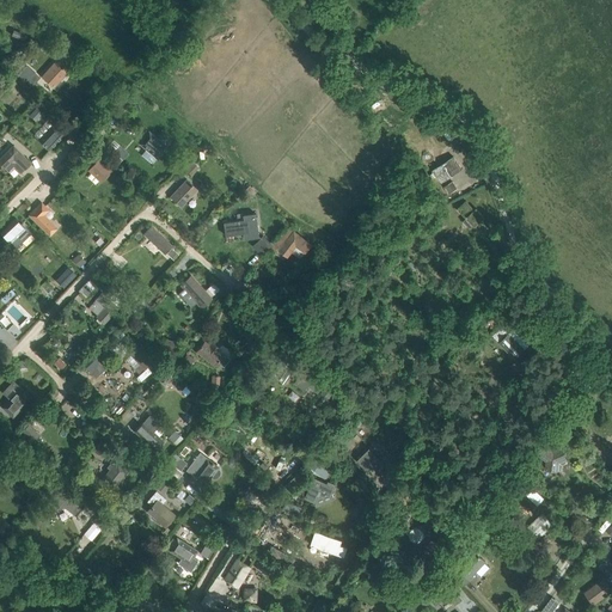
[(43,78),(55,87),(71,69),(65,65),(60,60),(43,78)]
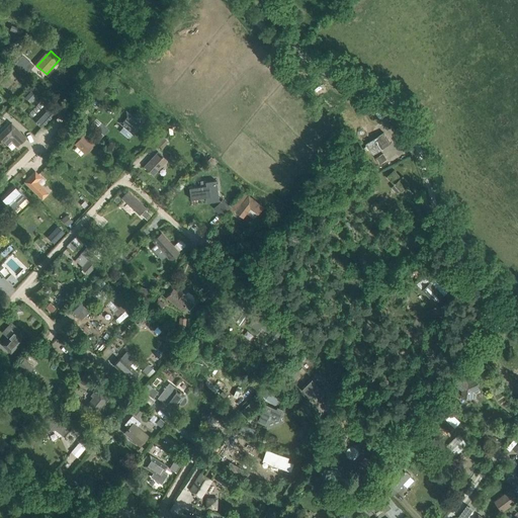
[(15,63),(26,73),(33,65),(22,55),(15,63)]
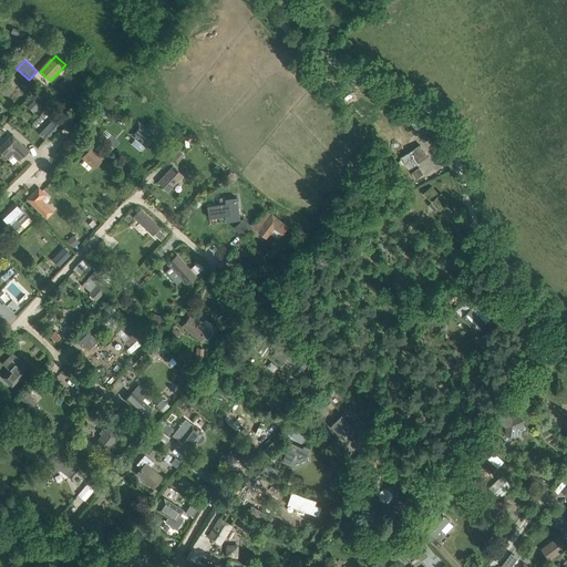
[(40,104),(34,100),(28,106),(33,111),(40,104)]
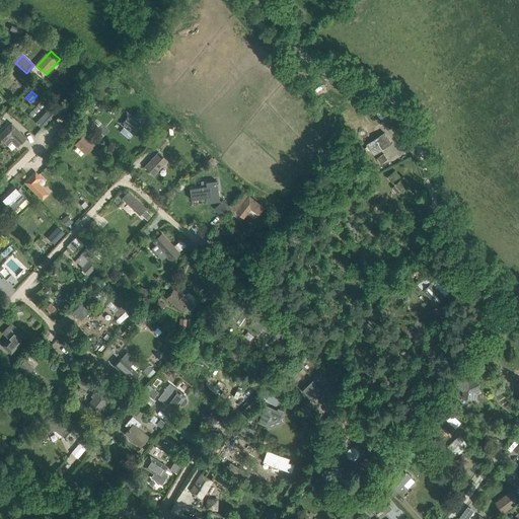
[(46,104),(32,118),(32,119),(42,128),(55,114),(46,104)]
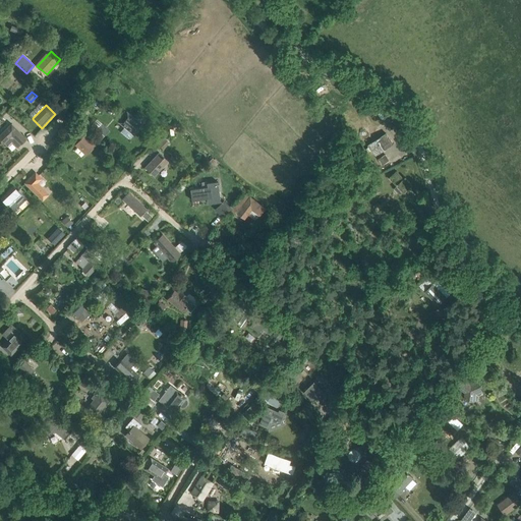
[(118,122),(134,135),(143,125),(141,124),(141,123),(141,122),(140,121),(139,120),(139,119),(137,119),(136,119),(135,119),(127,111),(118,122)]
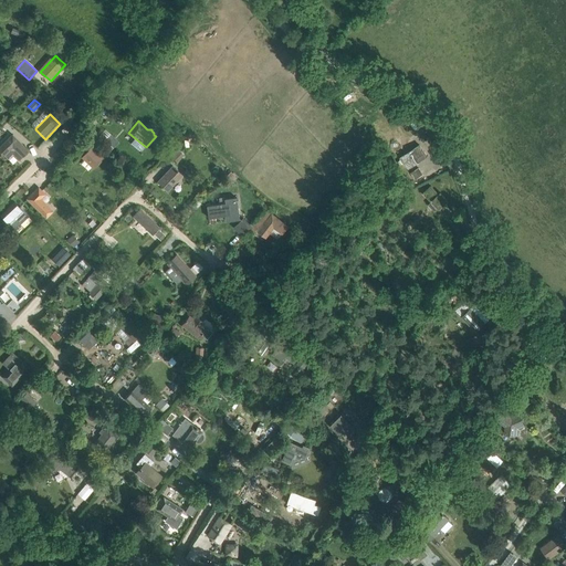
[(0,145),(0,152),(7,159),(12,154),(19,160),(29,150),(12,134),(0,145)]
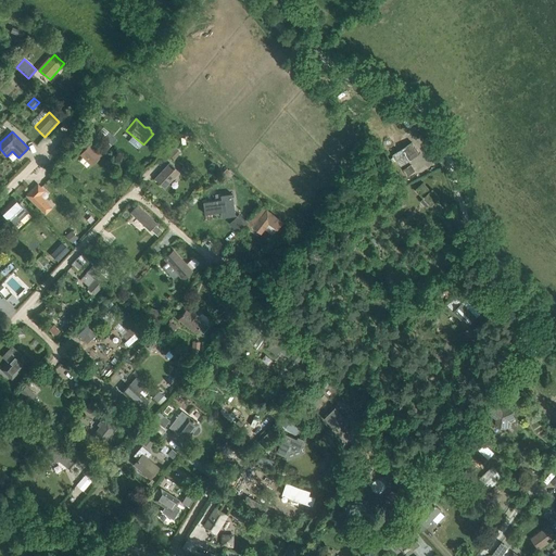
[(103,138),(111,144),(117,139),(109,131),(103,138)]
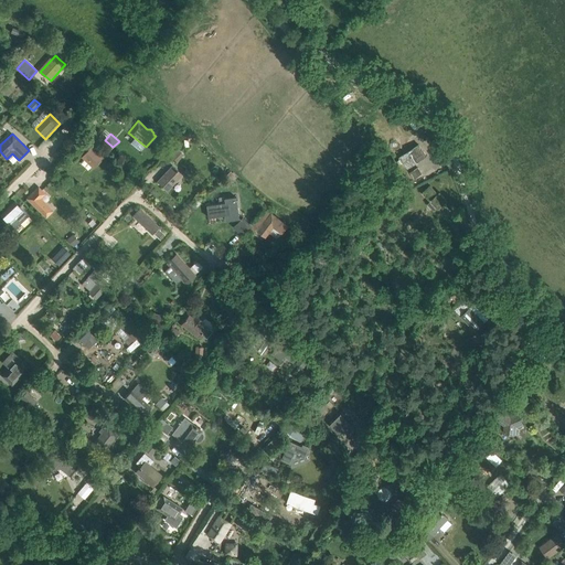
[(401,157),(407,168),(426,156),(418,145),(401,157)]
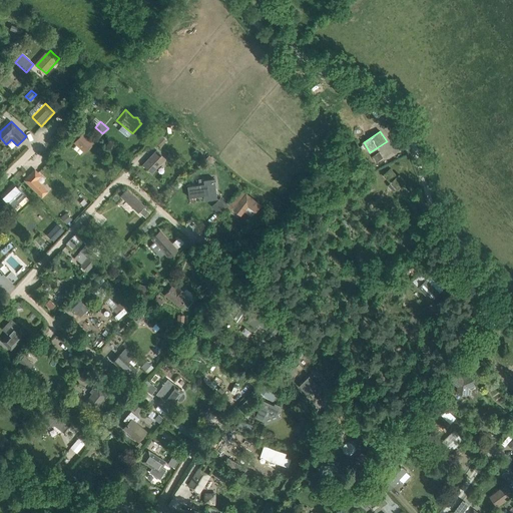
[(73,142),(84,153),(94,143),(83,132),(73,142)]
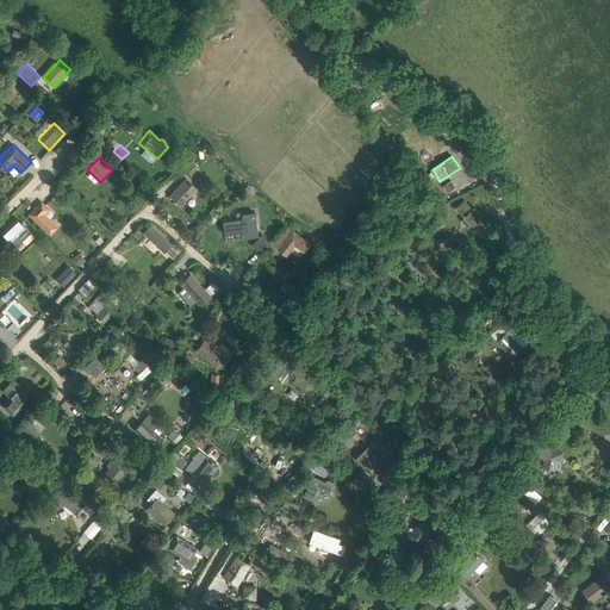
[(192,162),(185,169),(191,174),(198,167),(192,162)]
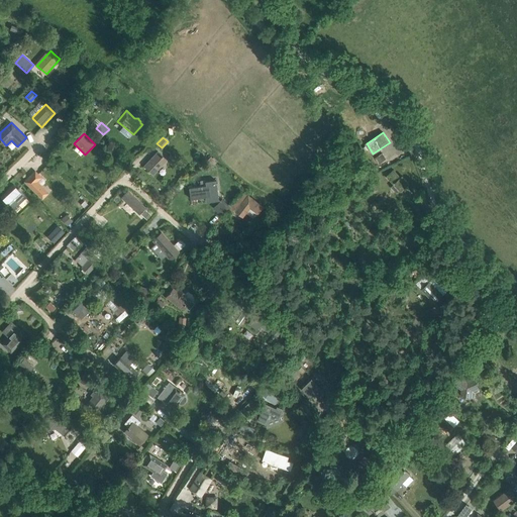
[(103,143),(97,151),(101,154),(107,147),(103,143)]
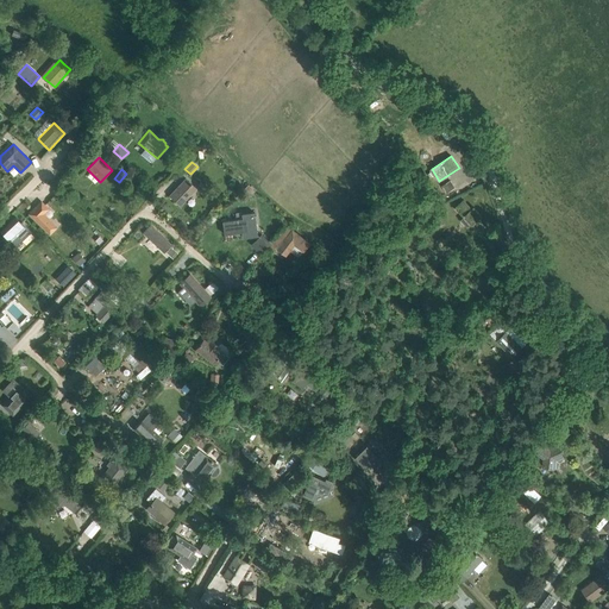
[(169,195),(180,206),(196,188),(186,177),(169,195)]
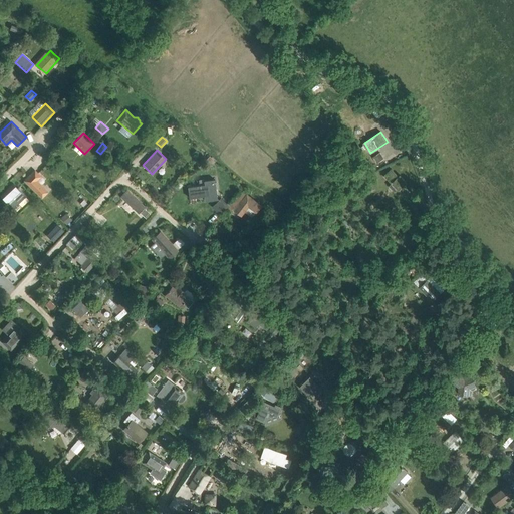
[(373,157),(377,162),(383,158),(380,153),(373,157)]
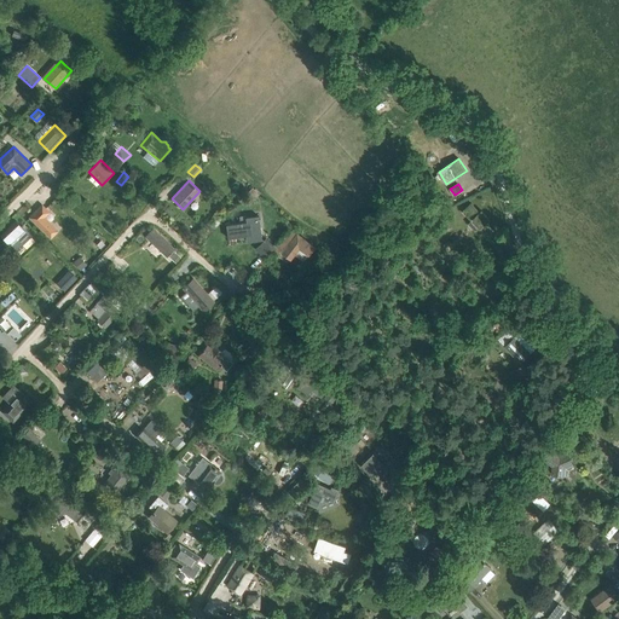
[(253,189),(248,194),(255,201),(260,195),(253,189)]
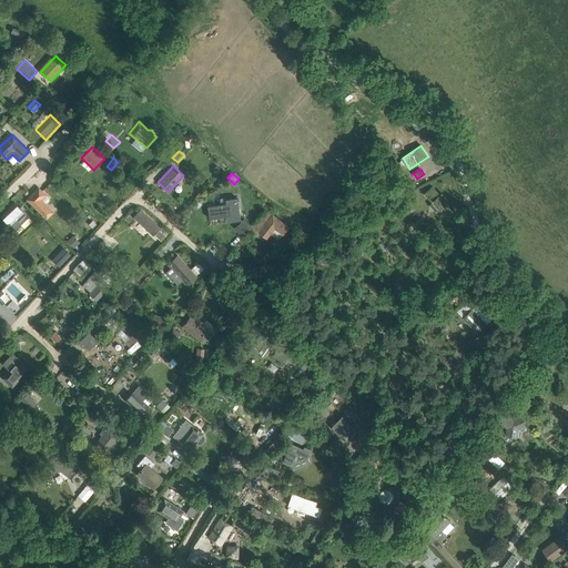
[(430,184),(424,191),(432,199),(433,198),(440,205),(438,206),(445,213),(450,208),(444,201),(447,198),(440,191),(438,192),(430,184)]
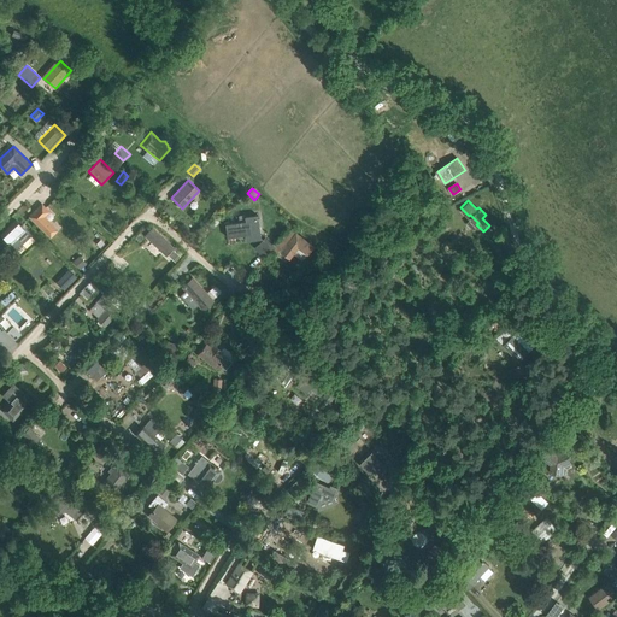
[(29,217),(50,239),(58,230),(45,217),(50,211),(42,204),(29,217)]
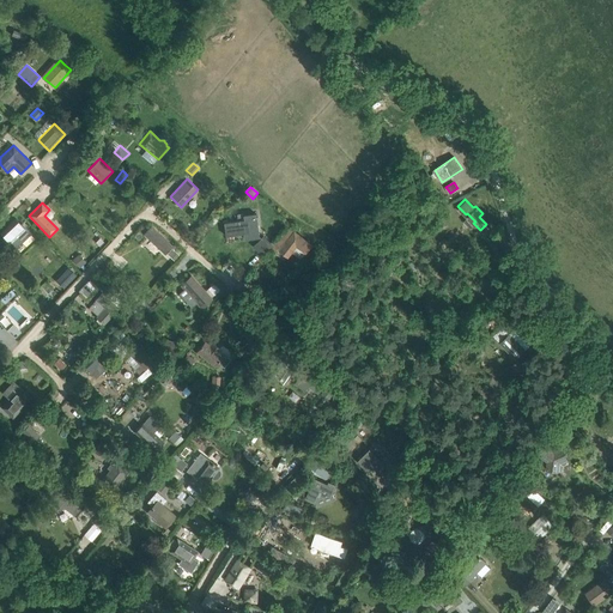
[(243,214),(237,216),(238,220),(223,223),(224,235),(243,232),(244,238),(258,237),(255,214),(243,216),(243,214)]
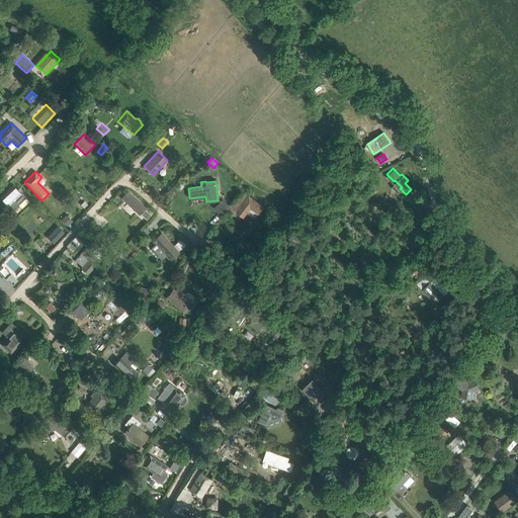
[(13,184),(0,196),(8,205),(21,193),(13,184)]
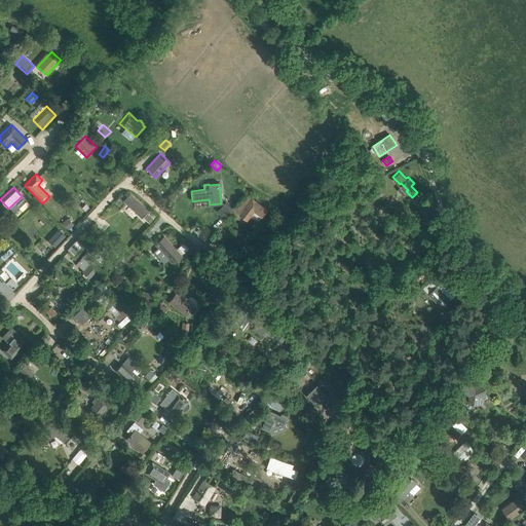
[(122,200),(141,218),(148,211),(129,193),(122,200)]
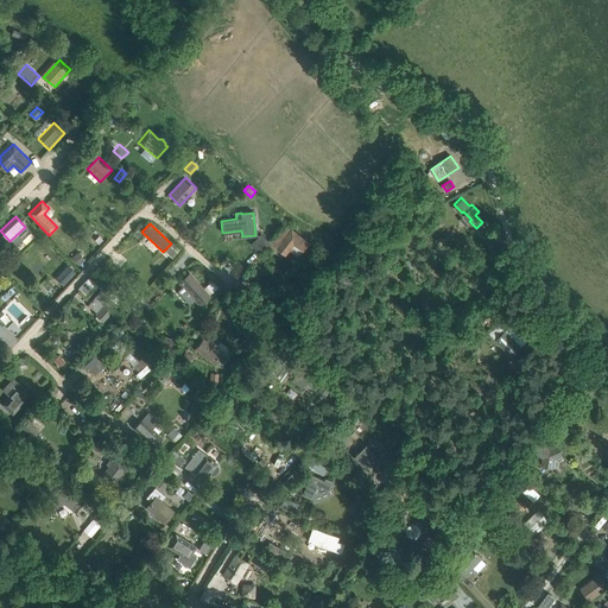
[(292,229),(278,248),(286,254),(295,244),(304,251),(310,244),(292,229)]
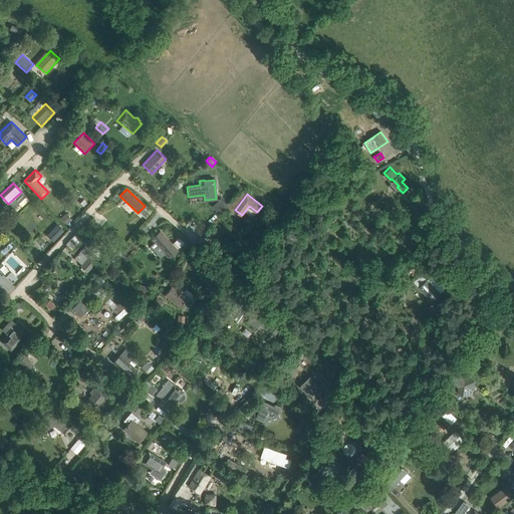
[(222,214),(230,204),(220,196),(212,206),(222,214)]
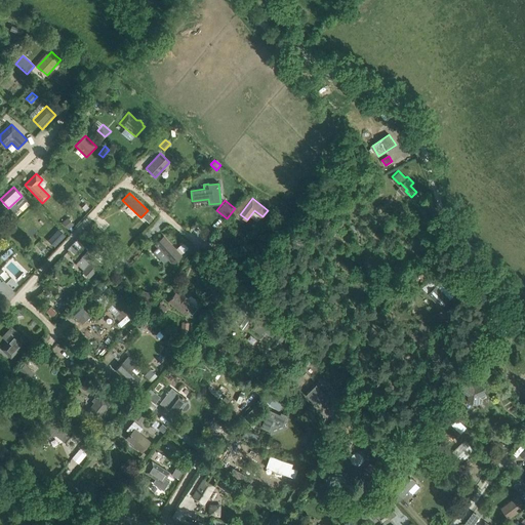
[(421,200),(416,204),(422,210),(427,206),(421,200)]
